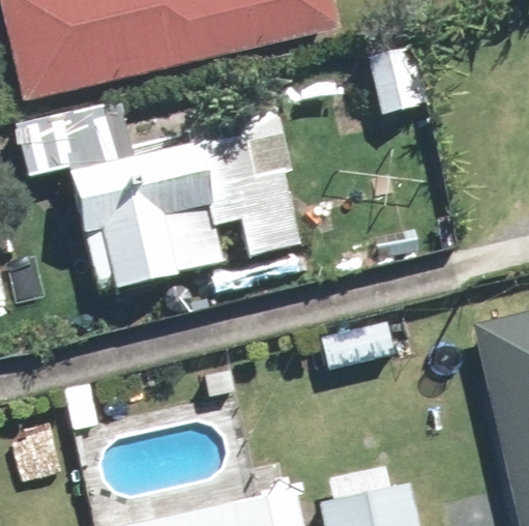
[(3,0),(26,98),(342,26),(335,0),(3,0)]
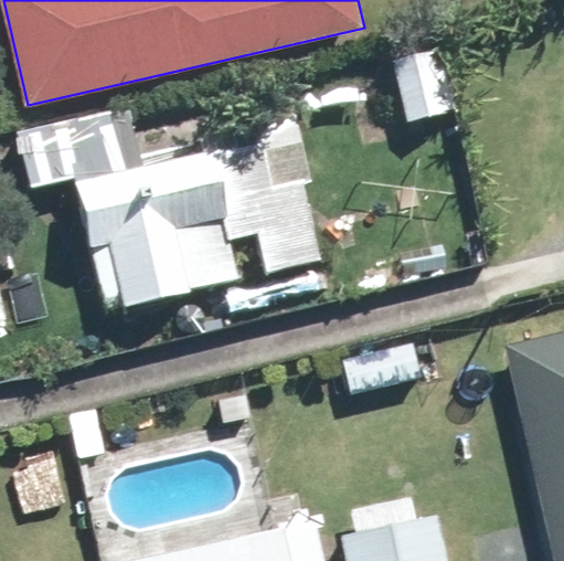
[(432,54),(393,63),(406,124),(445,115),(432,54)]
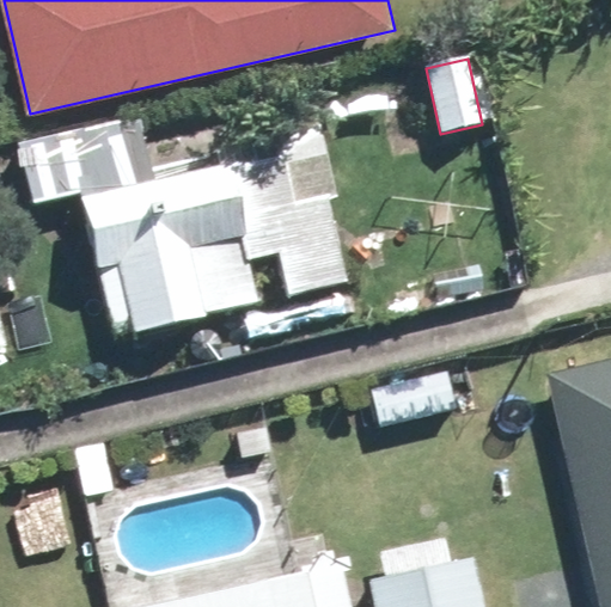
[(330,198),(338,196),(322,123),(251,139),(255,158),(79,196),(110,336),(258,304),(249,262),(280,255),(288,295),(348,282),(330,198)]
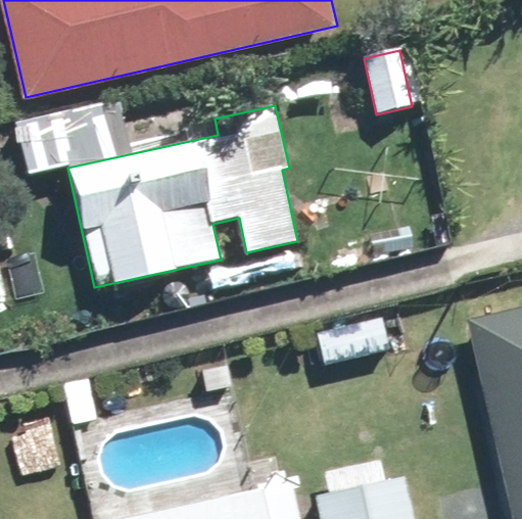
[(340,254),(409,240),(397,189),(329,204),(340,254)]
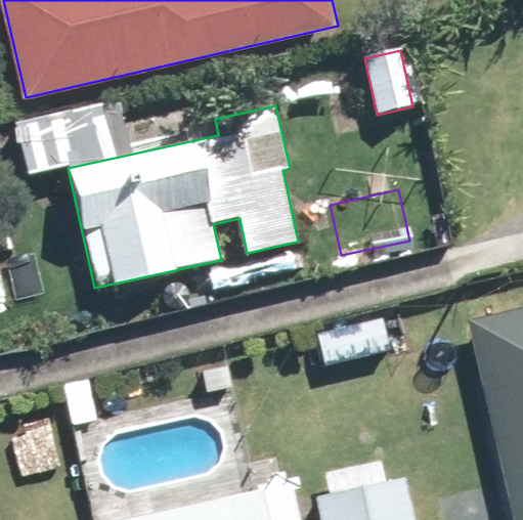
[(522,307),(466,320),(509,519),(522,519),(522,307)]
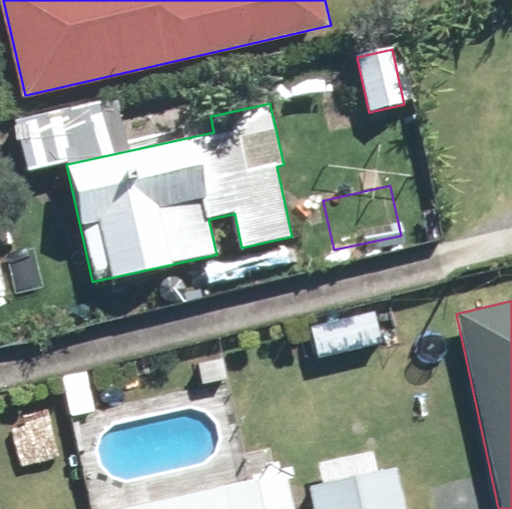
[(383,344),(375,309),(310,323),(318,359),(383,344)]
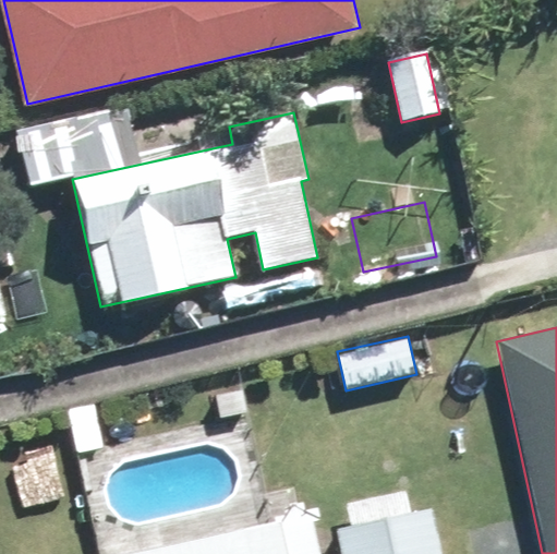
[(349,530),(336,533),(340,553),(444,553),(433,509),(416,514),(410,486),(342,503),(349,530)]
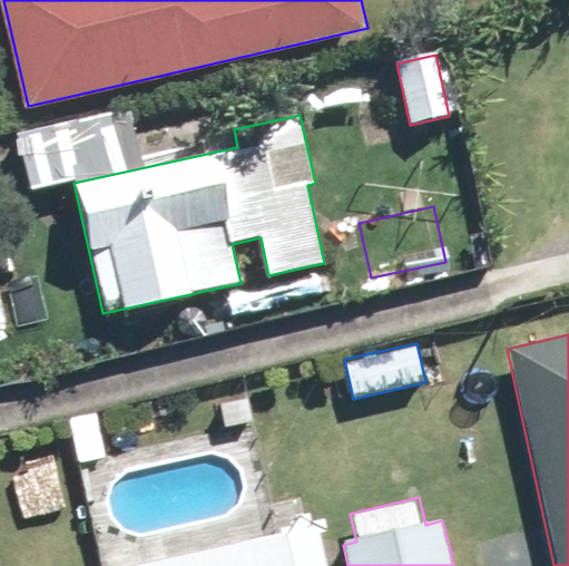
[(330,565),(320,519),(127,565),(330,565)]
